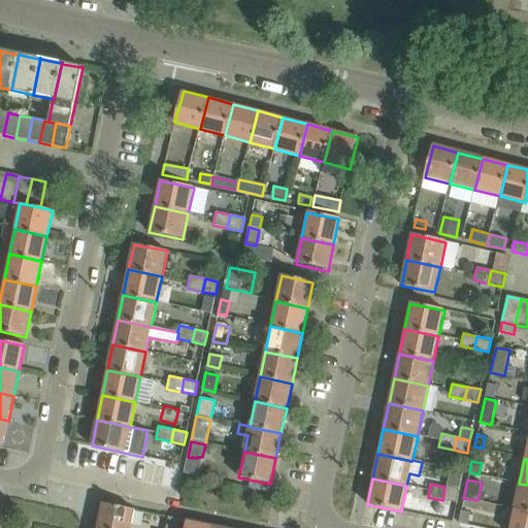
[(527,512),(527,485),(519,484),(514,508),(527,512)]
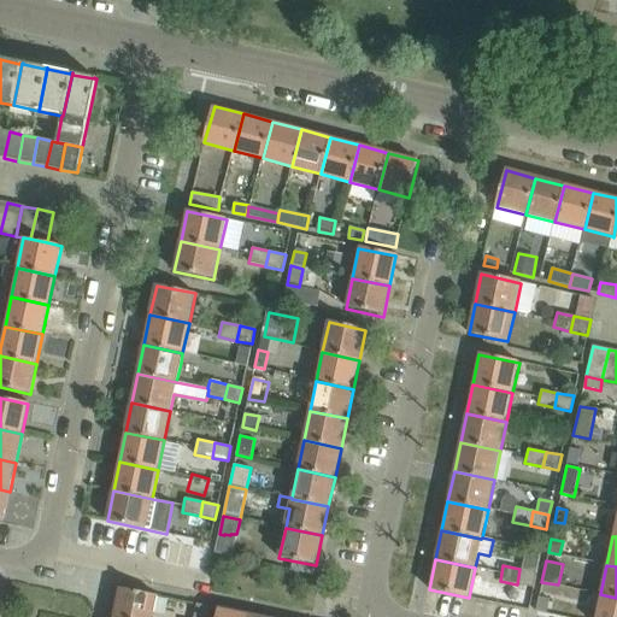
[(536,573),(519,569),(517,585),(534,588),(536,573)]
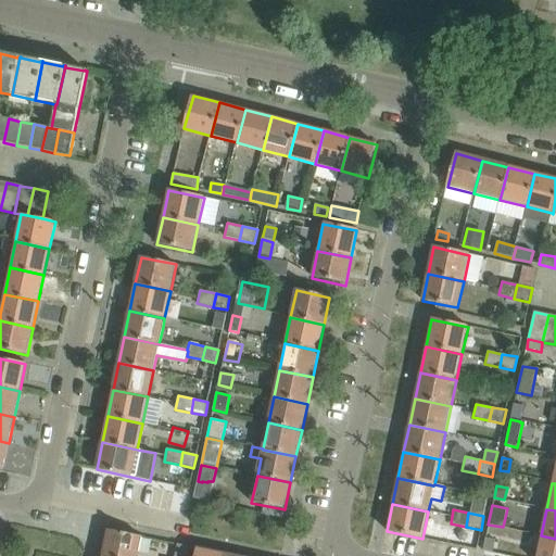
[(137,555),(141,538),(109,531),(102,555),(137,555)]
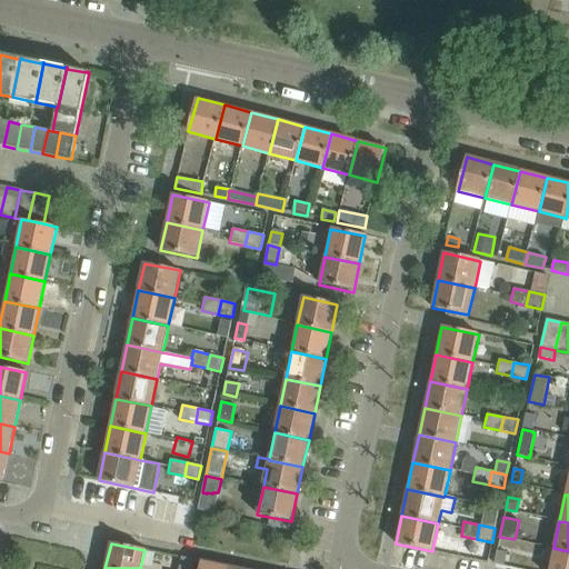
[(568,568),(568,551),(553,548),(548,568),(568,568)]
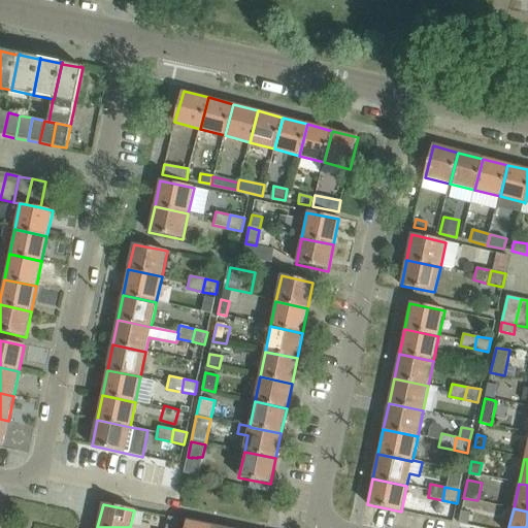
[(459,524),(468,525),(470,514),(462,512),(459,524)]
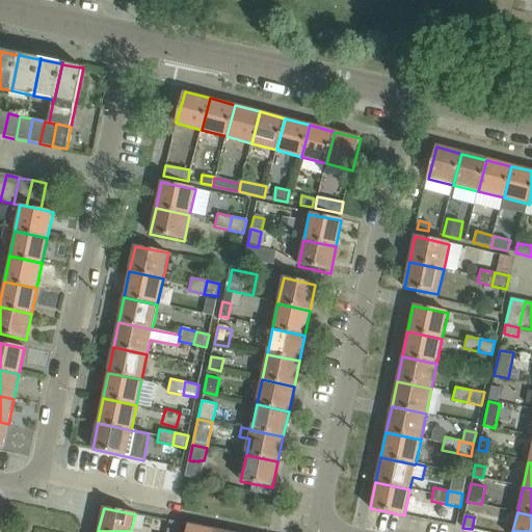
[(180,531),(182,524),(169,522),(166,531),(180,531)]
